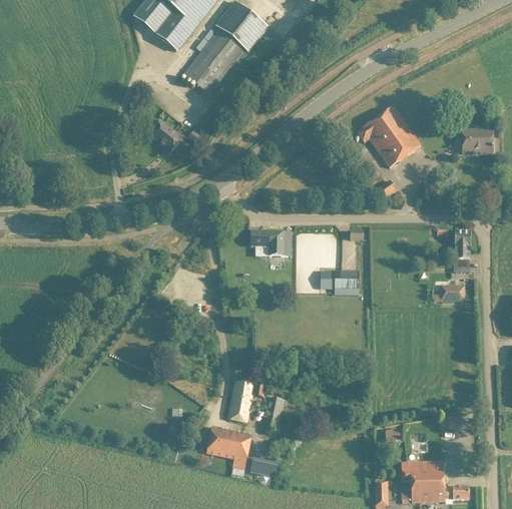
[(146,0),(134,16),(177,49),(215,0),(146,0)]
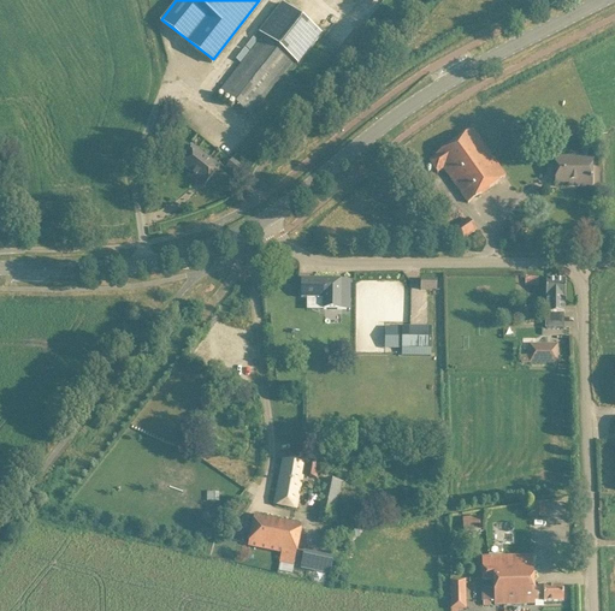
[(282,0),(260,28),(265,31),(222,87),(252,112),(295,57),(300,59),(323,30),(284,0),(282,0)]
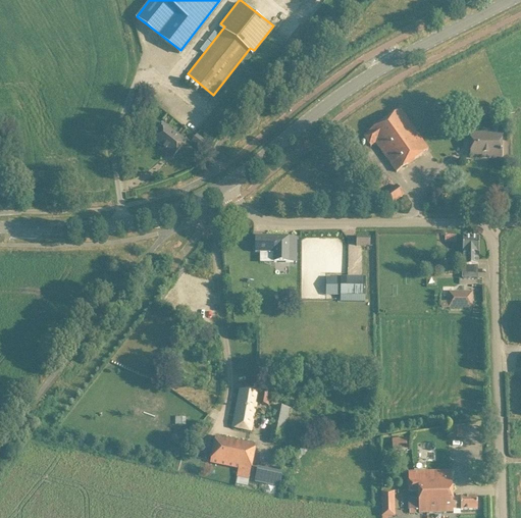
[(214,29),(208,36),(212,40),(218,32),(214,29)]
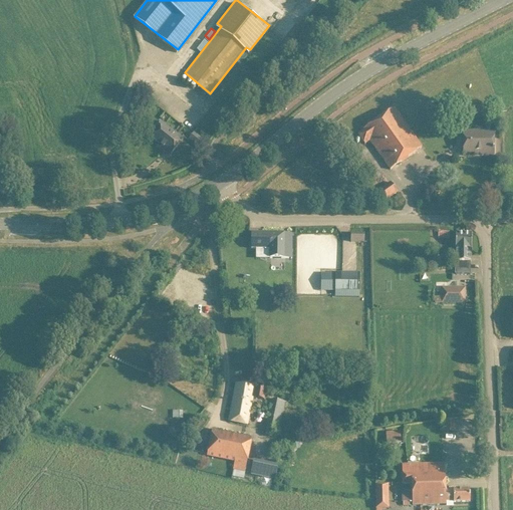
[(370,138),(391,167),(422,145),(395,105),(358,131),(365,142),(370,138)]
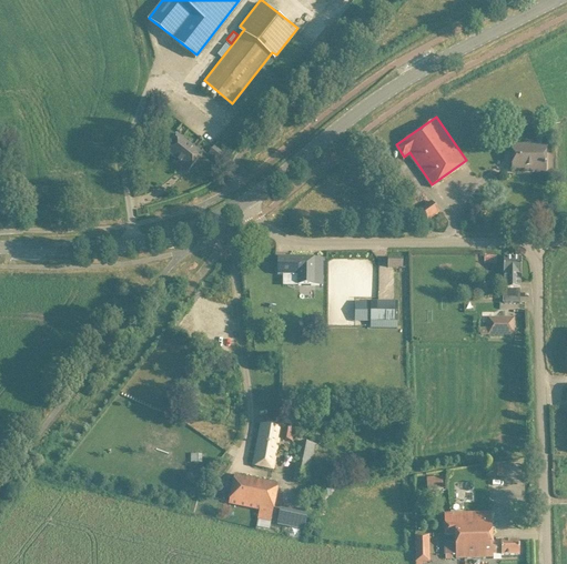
[(176,155),(175,158),(189,169),(203,150),(178,130),(171,138),(176,142),(170,150),(176,155)]
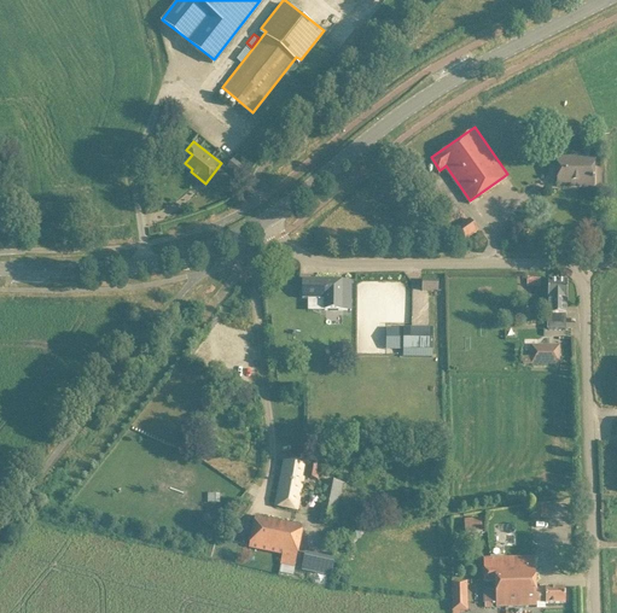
[(580,181),(580,184),(594,184),(594,155),(558,155),(558,181),(580,181)]
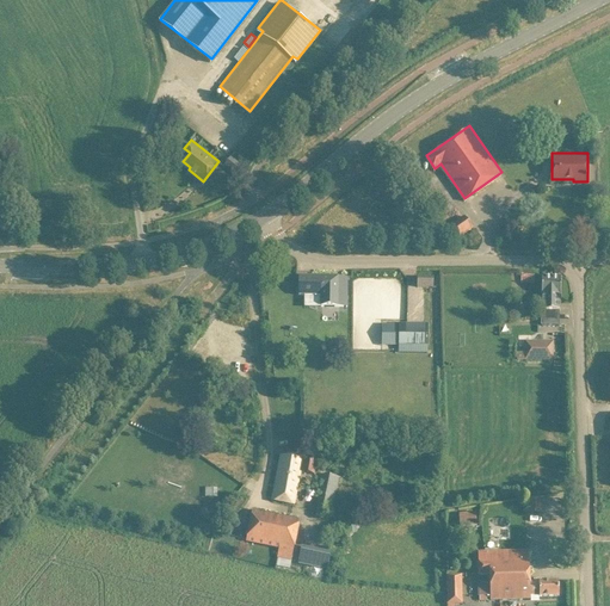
[(225,162),(238,172),(244,162),(232,154),(225,162)]
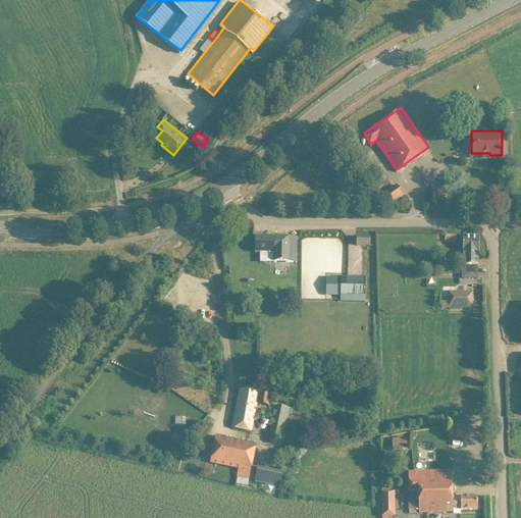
[(404,192),(397,183),(380,195),(387,204),(404,192)]
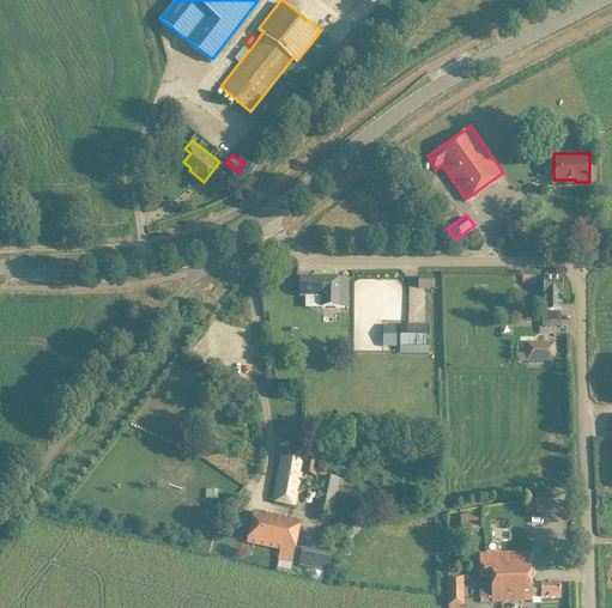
[(301,274),(301,292),(322,292),(322,304),(349,304),(349,274),(301,274)]
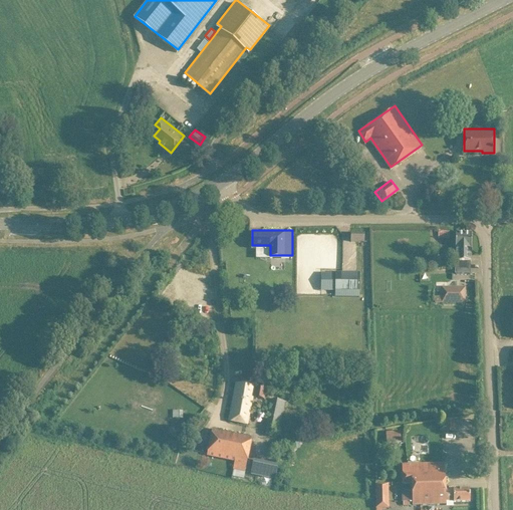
[(456,230),(456,271),(470,271),(471,259),(472,259),(472,231),(456,230)]
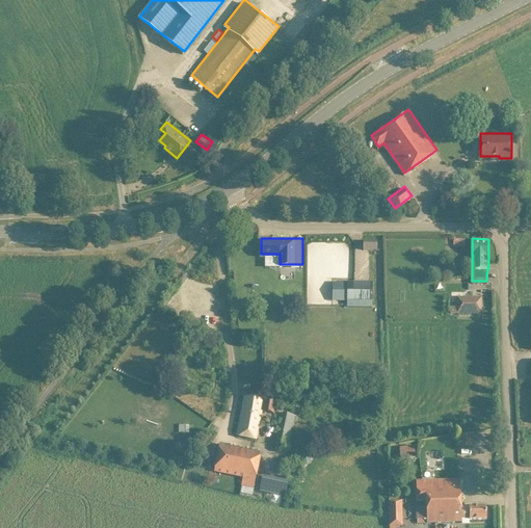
[(341,280),(341,297),(348,297),(373,298),(373,280),(348,280),(341,280)]
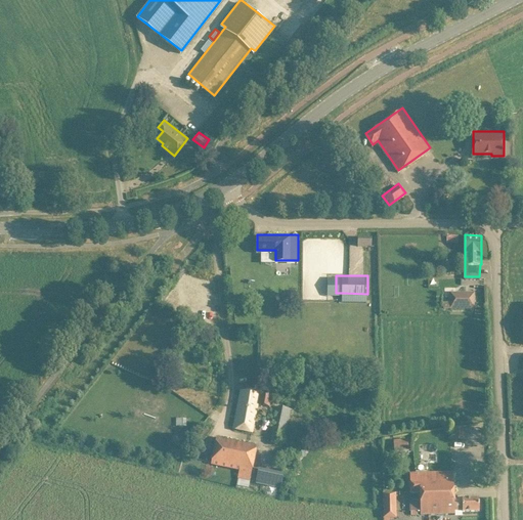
[(451,291),(451,301),(473,301),(473,291),(451,291)]
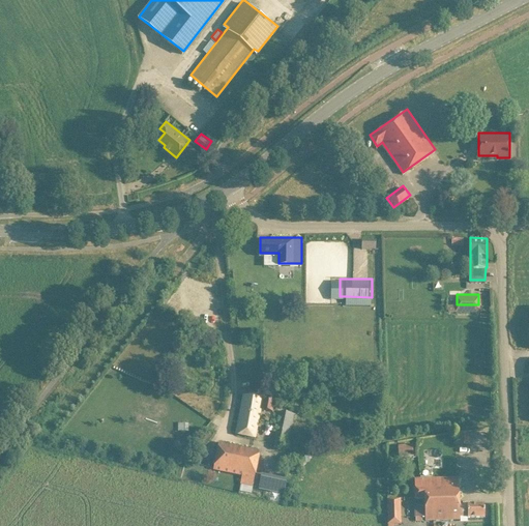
[(237,431),(255,435),(263,397),(245,393),(237,431)]
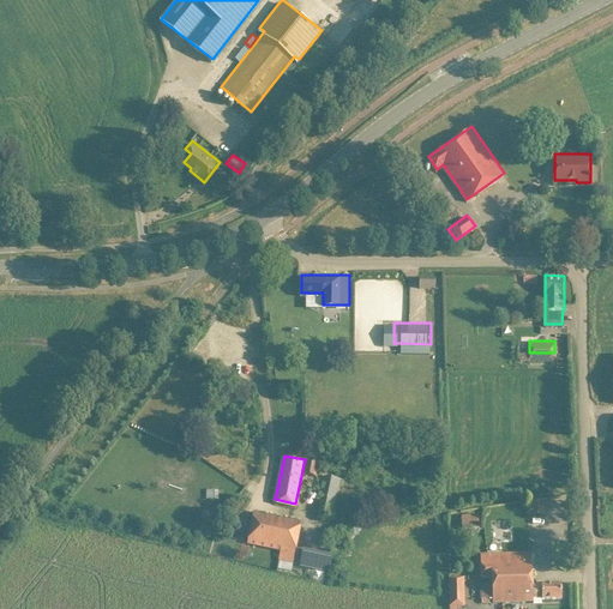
[(317,475),(319,463),(317,462),(312,460),(307,460),(305,472),(317,475)]
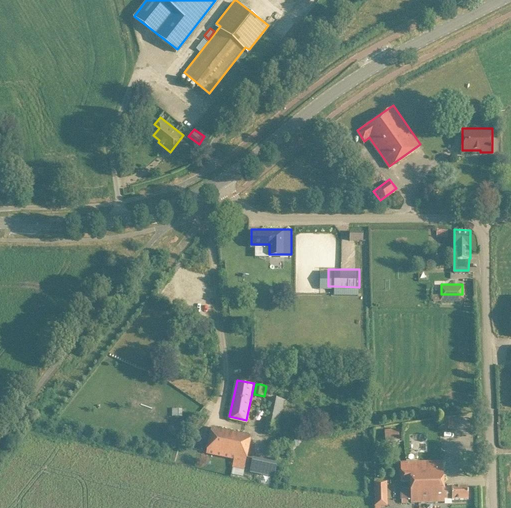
[(278,427),(285,397),(272,395),(266,424),(278,427)]
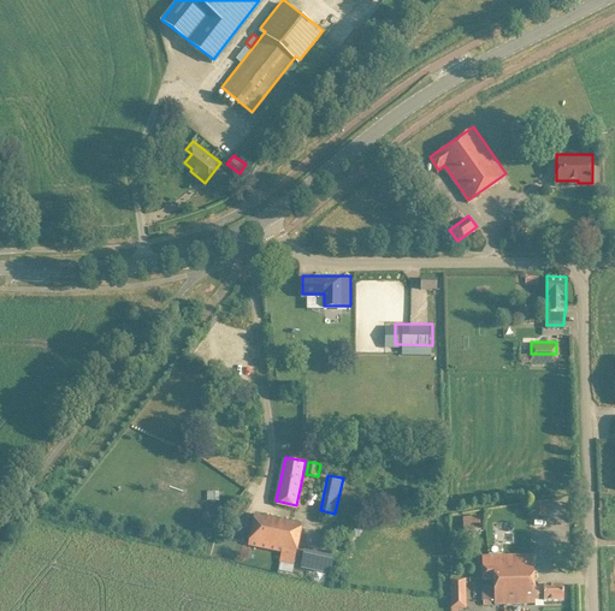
[(547,512),(547,499),(532,499),(533,512),(547,512)]
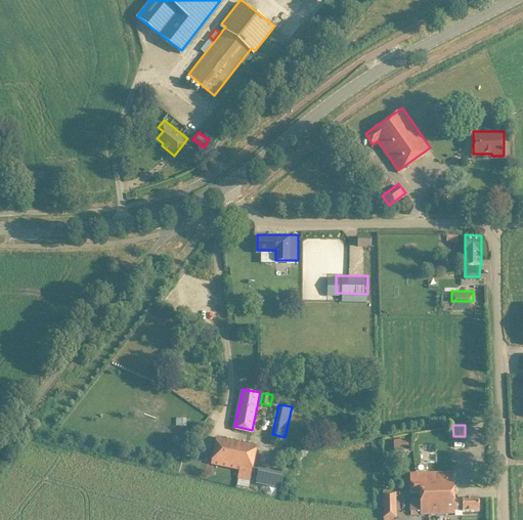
[(237,476),(250,478),(257,443),(217,435),(211,462),(240,468),(237,476)]
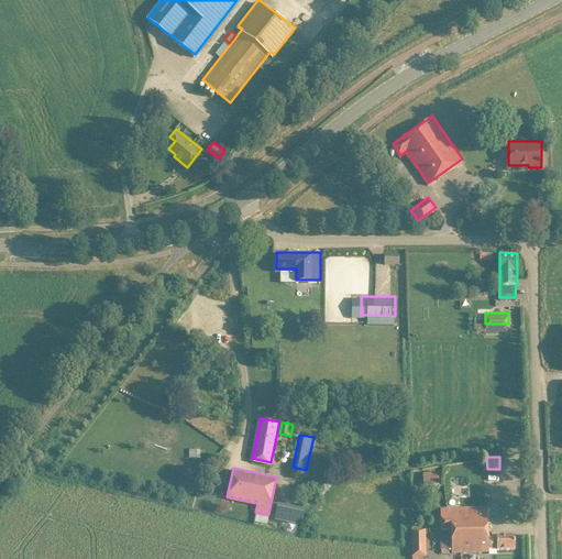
[(425,483),(439,482),(438,469),(423,470),(425,483)]
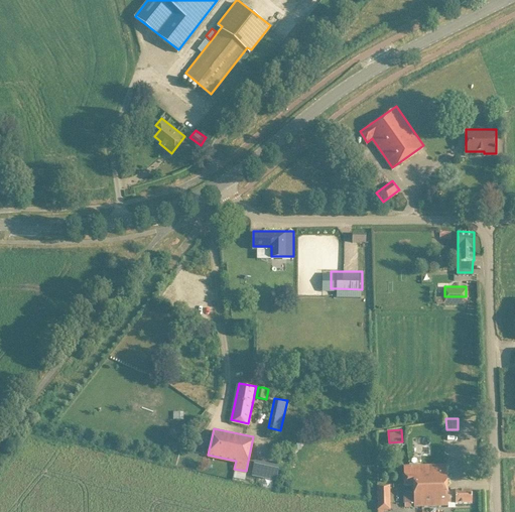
[(277,478),(280,464),(255,458),(252,473),(277,478)]
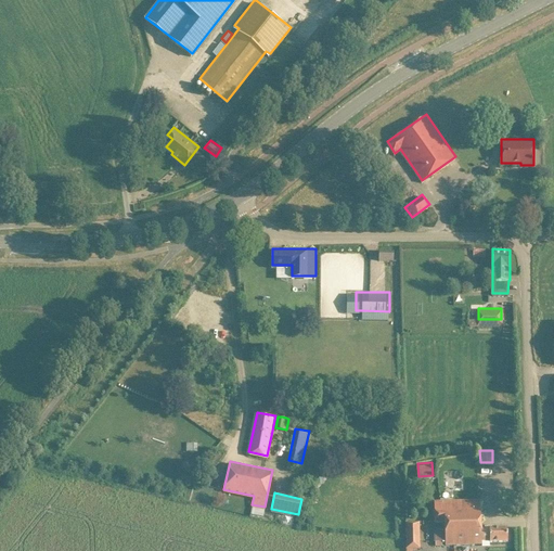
[(435,520),(446,520),(446,527),(435,527),(435,539),(438,538),(438,540),(441,540),(441,539),(446,539),(446,540),(509,539),(507,525),(481,526),(480,497),(434,499),(435,520)]
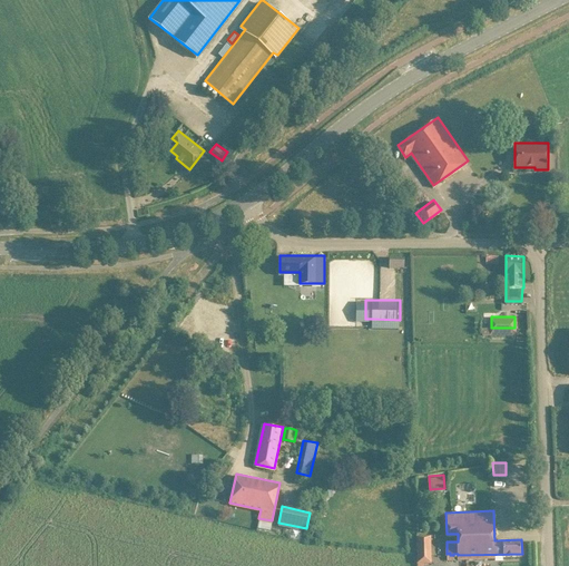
[(432,534),(418,534),(418,562),(419,562),(425,562),(432,562),(432,534)]
